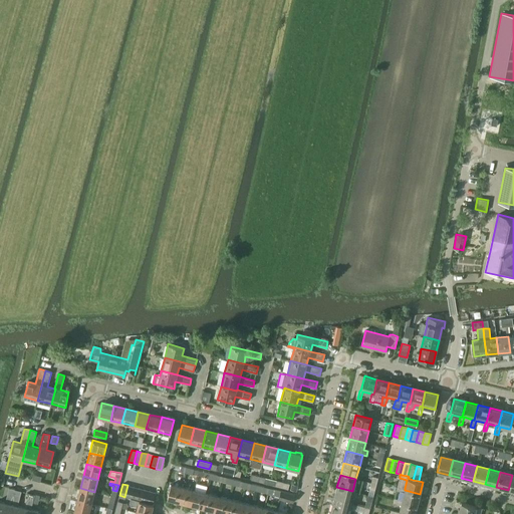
[(134,486),(127,485),(124,497),(131,498),(134,486)]
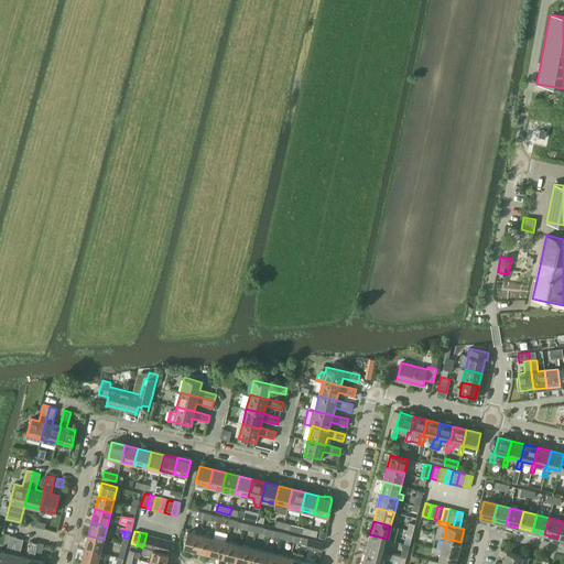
[(184,548),(197,551),(201,535),(187,532),(184,548)]
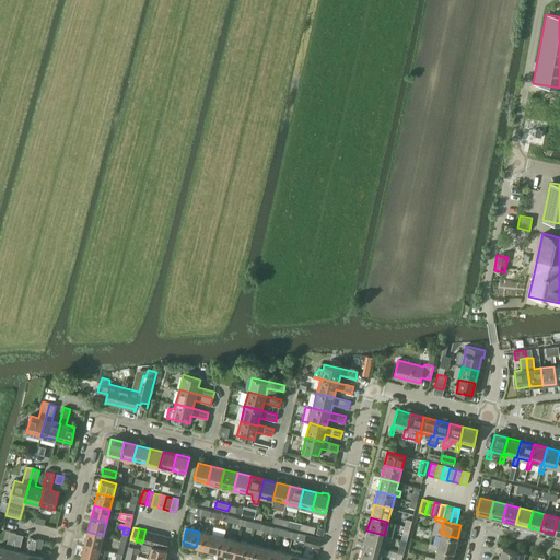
[(151,532),(146,529),(142,543),(148,544),(151,532)]
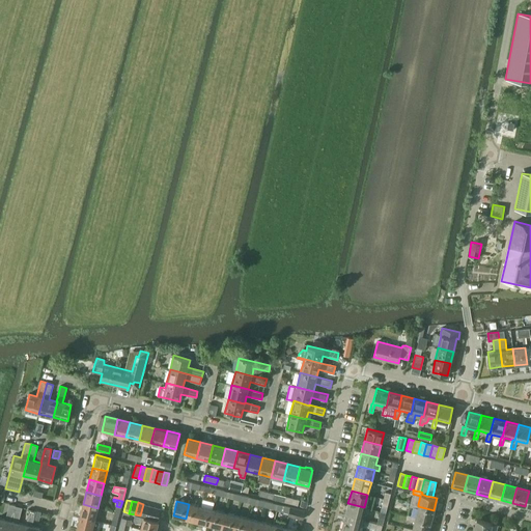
[(417,508),(415,516),(415,519),(430,523),(434,510),(418,506),(418,504),(411,502),(410,506),(417,508)]
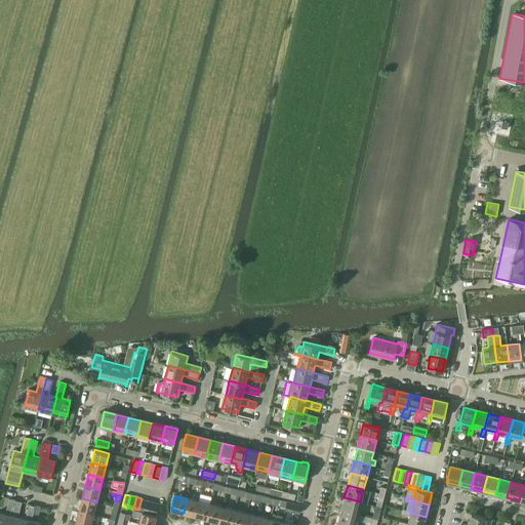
[(360,501),(344,497),(340,510),(357,514),(360,501)]
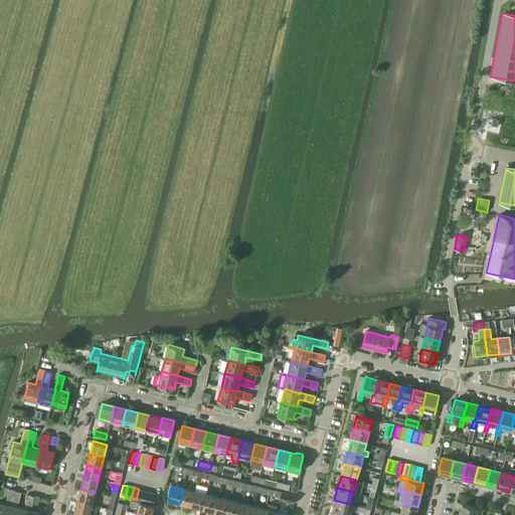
[(0,514),(8,514),(15,491),(9,489),(5,504),(0,502),(0,514)]
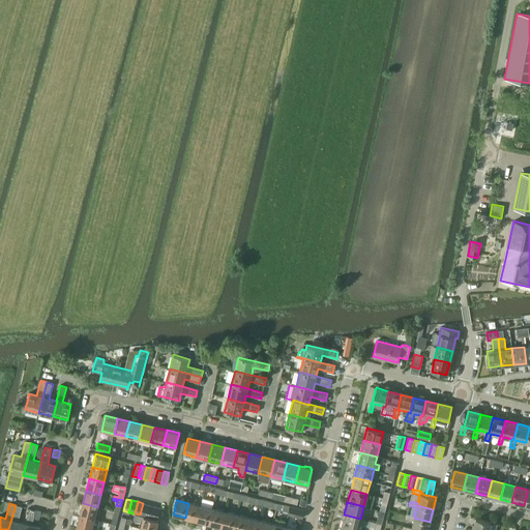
[(94,520),(97,507),(83,503),(80,516),(94,520)]
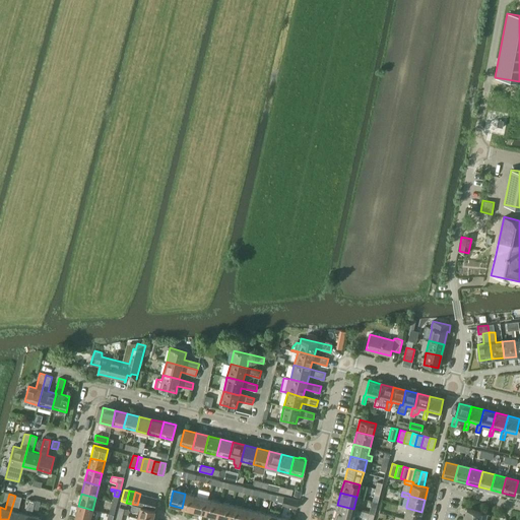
[(140,494),(137,505),(143,507),(146,495),(140,494)]
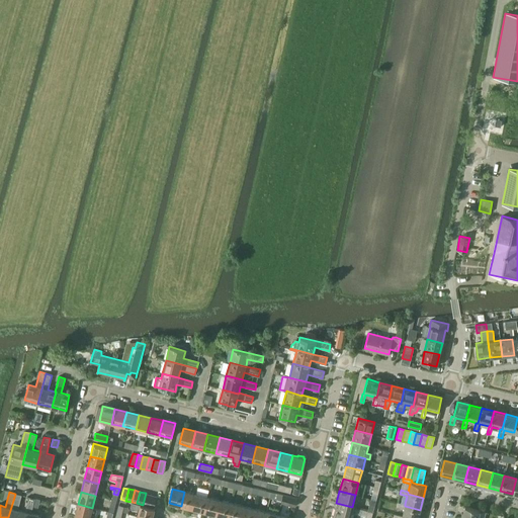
[(196,495),(184,492),(181,506),(192,509),(196,495)]
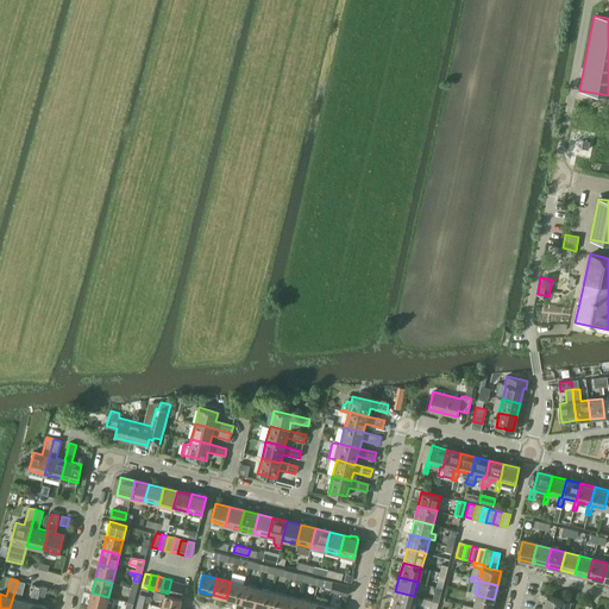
[(174,595),(177,582),(171,579),(168,594),(174,595)]
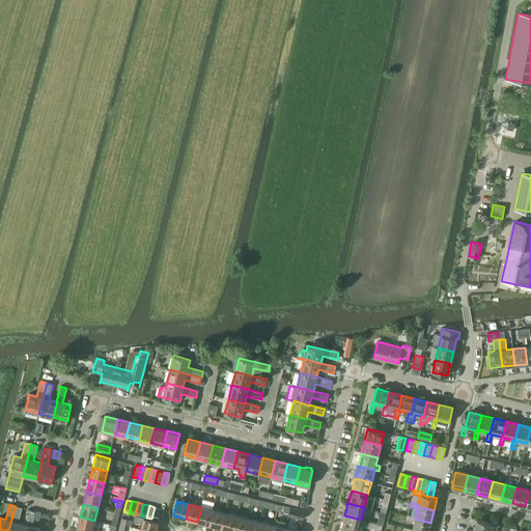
[(23,530),(25,525),(18,523),(22,507),(16,506),(8,530),(23,530)]
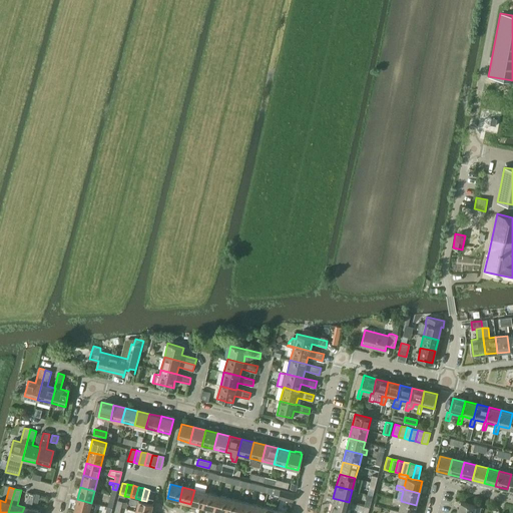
[(155,491),(149,490),(146,501),(152,503),(155,491)]
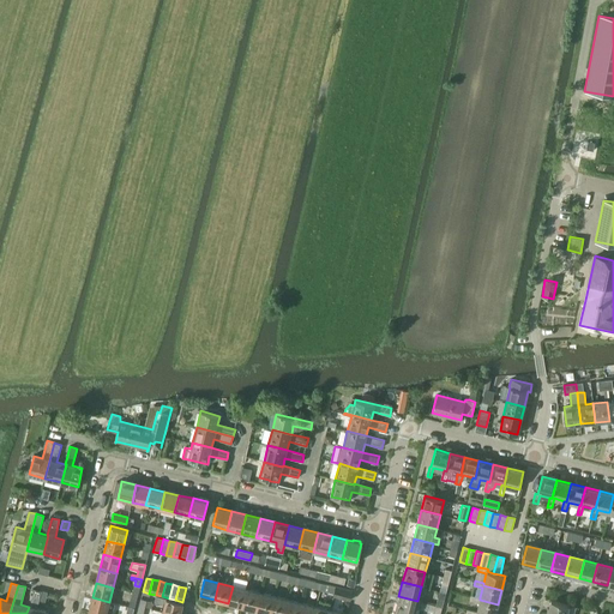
[(246,590),(233,587),(228,603),(242,607),(246,590)]
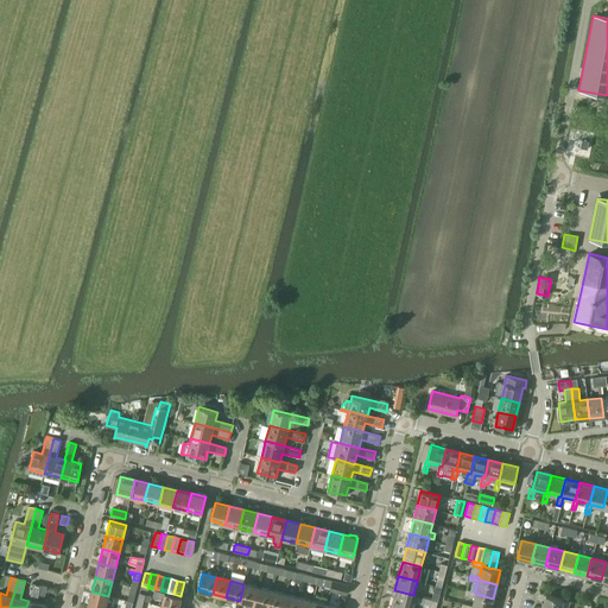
[(348,586),(333,581),(331,587),(330,590),(347,594),(348,586)]
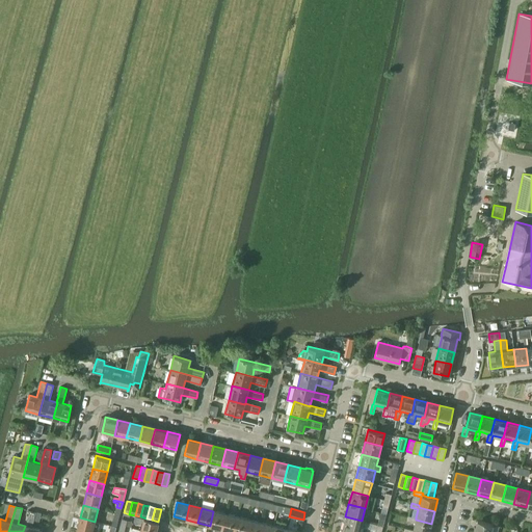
[(25,526),(23,531),(38,531),(40,529),(31,528),(35,512),(29,510),(25,526)]
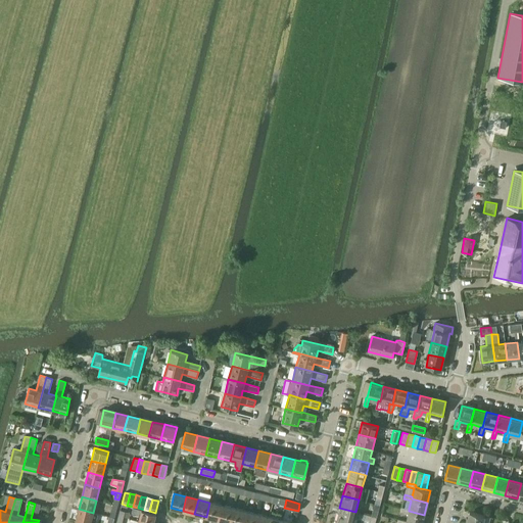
[(219,520),(222,506),(209,503),(206,517),(219,520)]
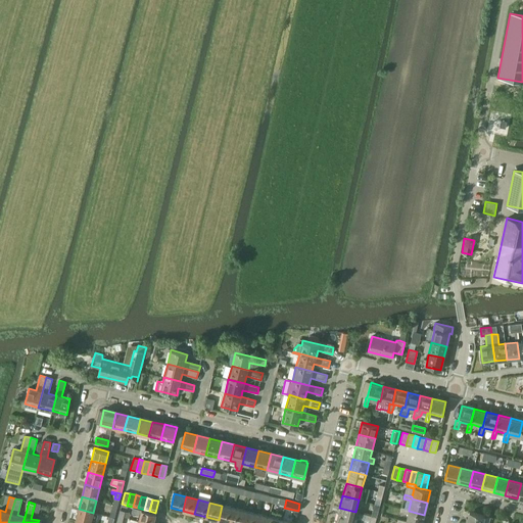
[(372,516),(377,517),(380,505),(375,504),(372,516)]
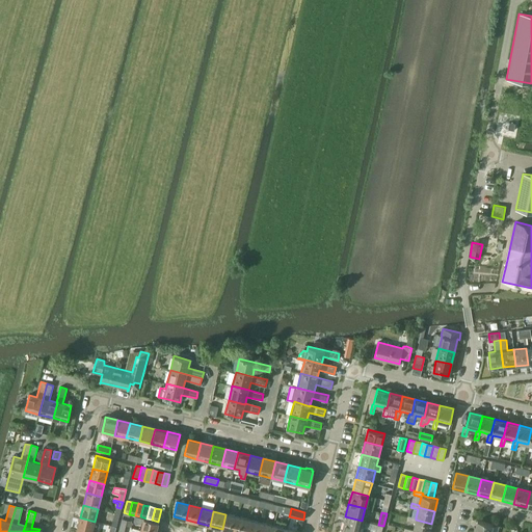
[(234,531),(237,517),(225,514),(222,529),(234,531)]
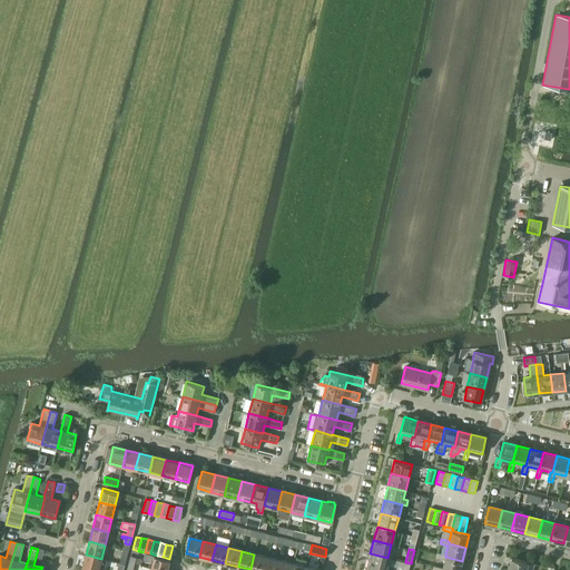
[(150,553),(145,552),(144,558),(153,561),(150,568),(158,569),(166,569),(170,559),(169,559),(163,557),(157,556),(150,553)]
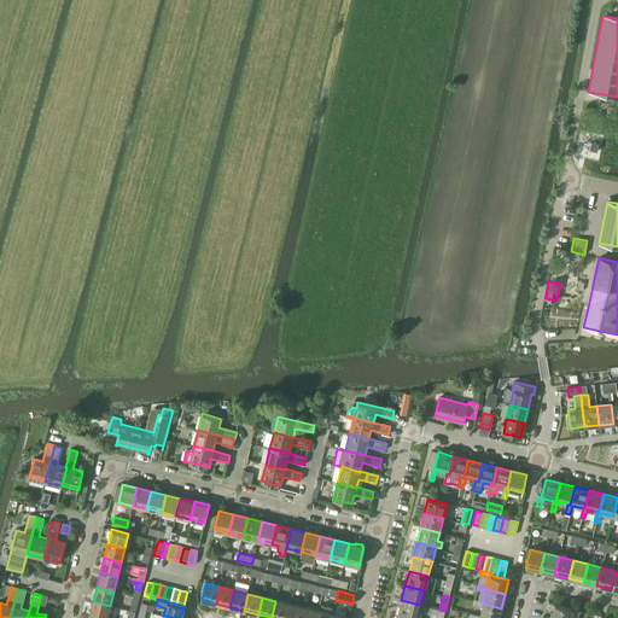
[(482,606),(479,616),(478,617),(499,617),(501,608),(483,604),(483,601),(474,599),(473,604),(482,606)]
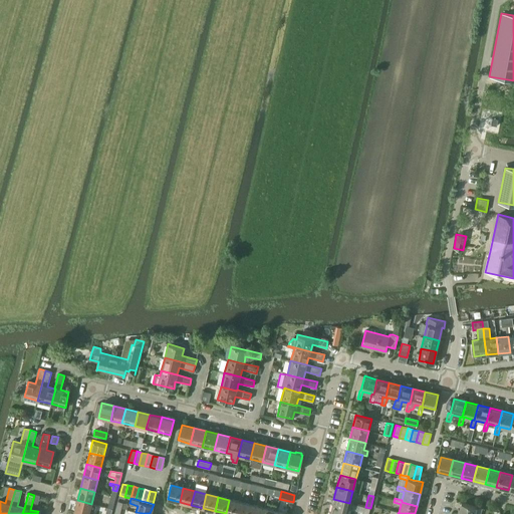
[(346,513),(349,503),(333,499),(330,511),(342,513),(346,513)]
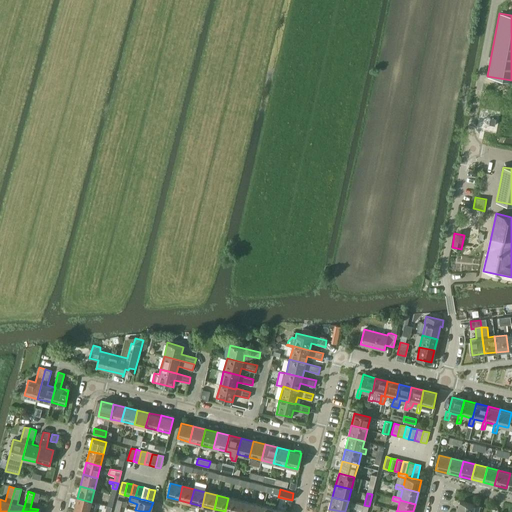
[(81,511),(88,511),(91,502),(77,498),(73,510),(81,511)]
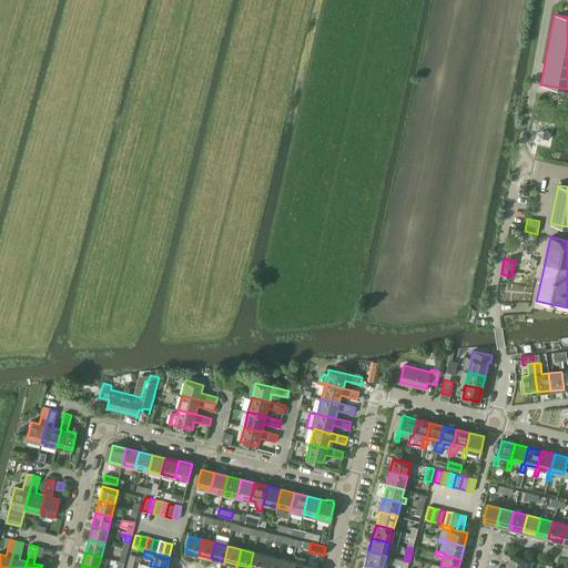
[(250,567),(263,567),(266,556),(253,553),(250,567)]
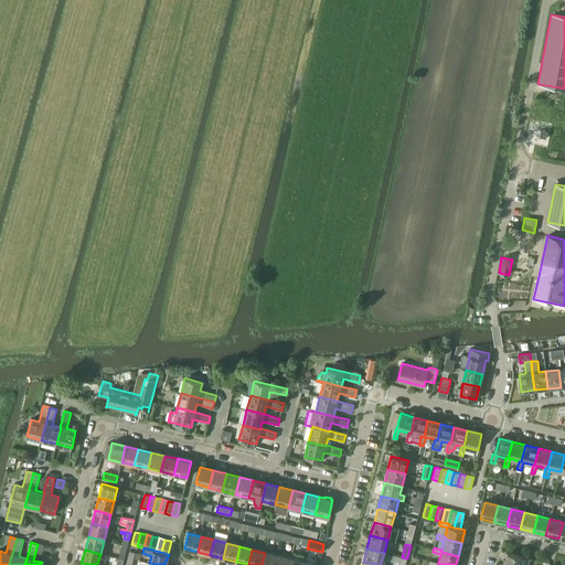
[(275,564),(278,556),(265,553),(262,564),(275,564)]
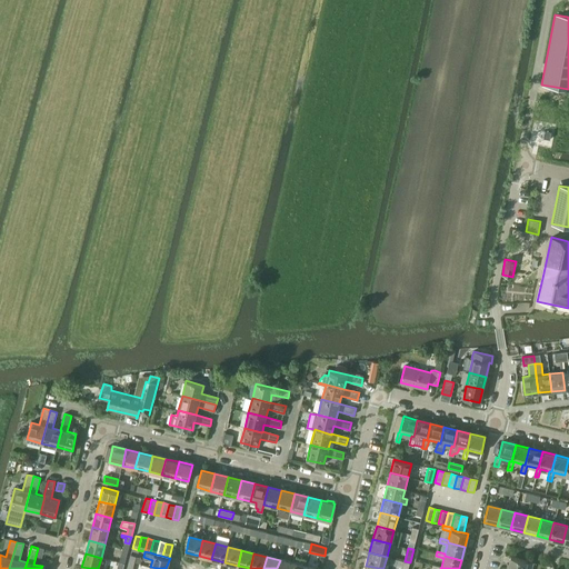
[(510,557),(507,568),(525,568),(527,561),(510,557)]
